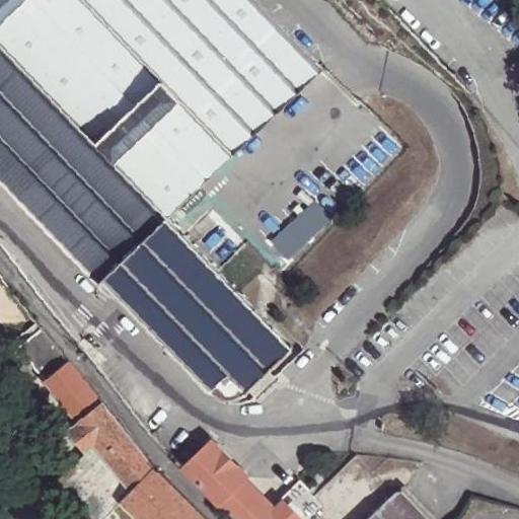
[(0,0),(0,179),(100,284),(102,281),(160,225),(314,74),(243,0),(0,0)]
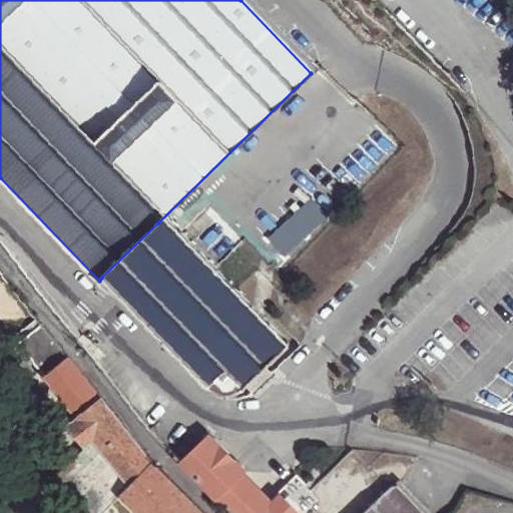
[(283,351),(158,222),(101,278),(109,285),(203,383),(209,388),(220,391),(233,390),(245,386),(283,351)]
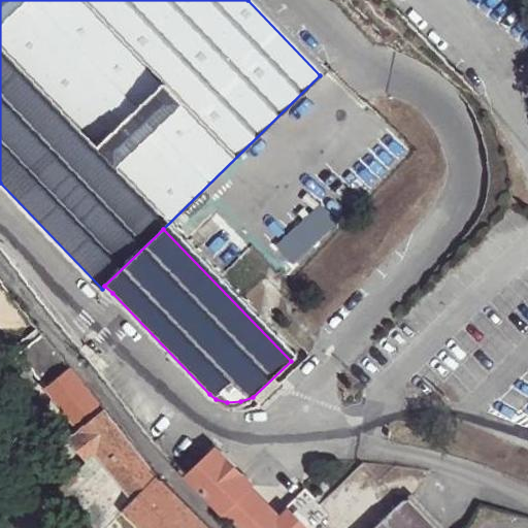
[(104,409),(43,332),(17,353),(78,429),(66,438),(84,458),(86,456),(90,461),(59,492),(94,527),(109,527),(126,513),(123,508),(156,475),(104,409)]
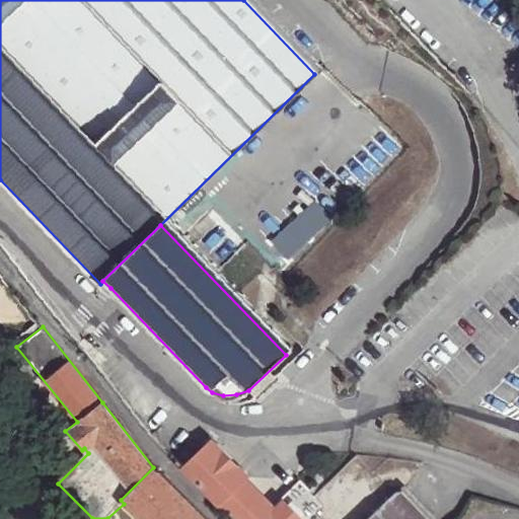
[(184,470),(222,506),(241,477),(243,479),(245,476),(211,441),(208,444),(210,446),(184,470)]
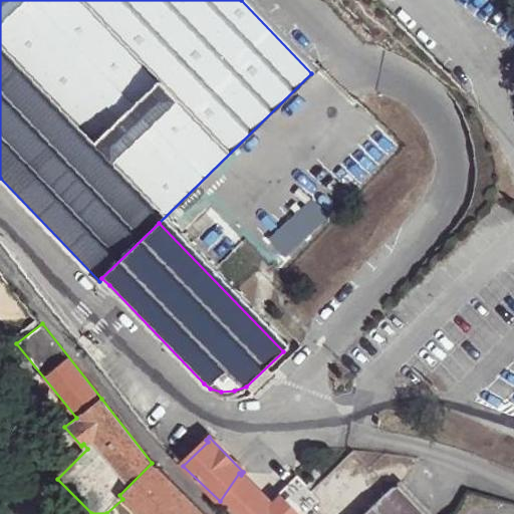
[(119,495),(122,499),(137,513),(202,513),(152,463),(119,495)]
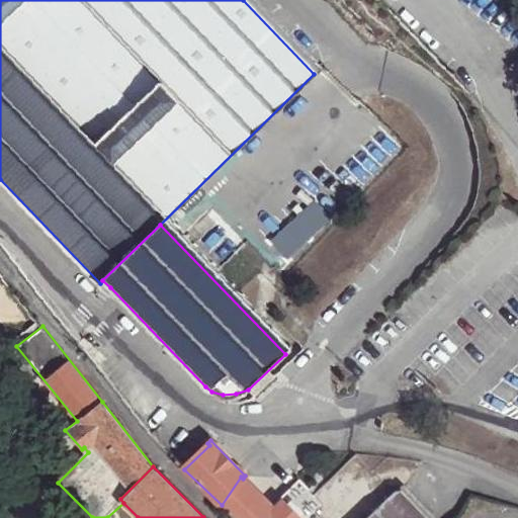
[(299,517),(280,499),(271,507),(243,479),(241,477),(222,505),(239,517),(299,517)]
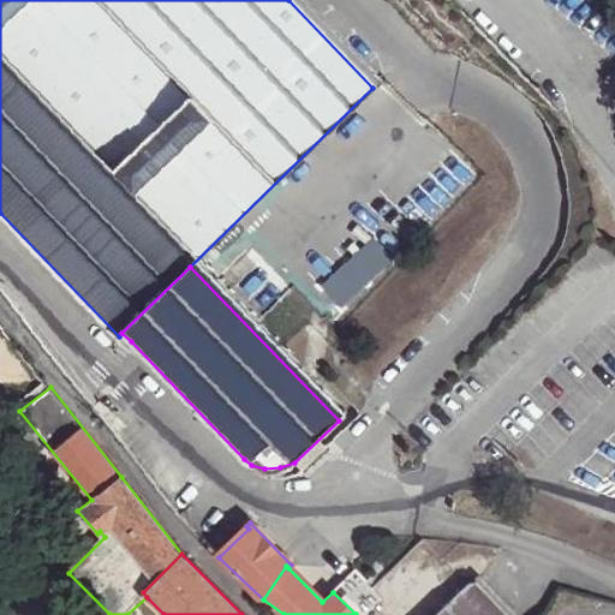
[(512,614),(479,579),(469,580),(431,614),(512,614)]
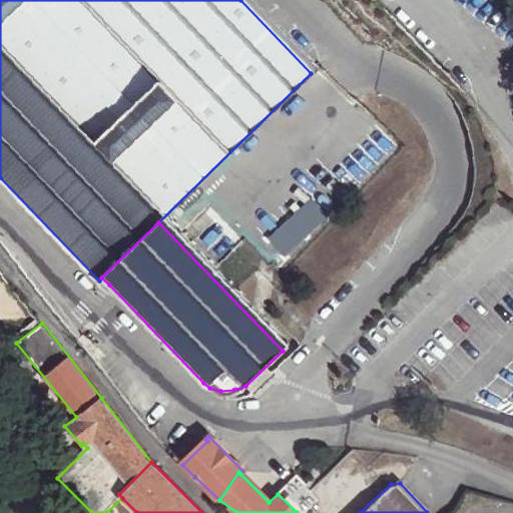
All buildings are outlined.
